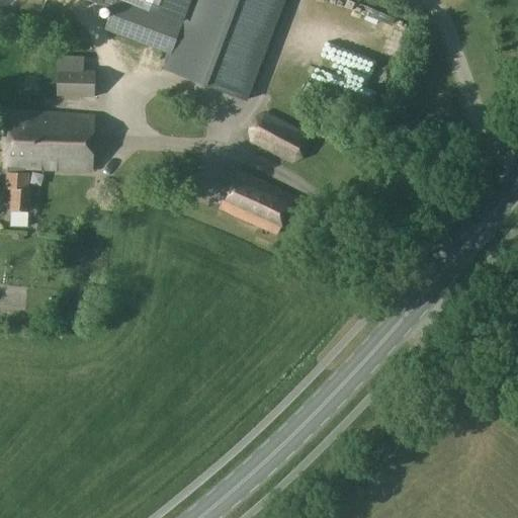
[(84,0),(114,11),(118,0),(84,0)]
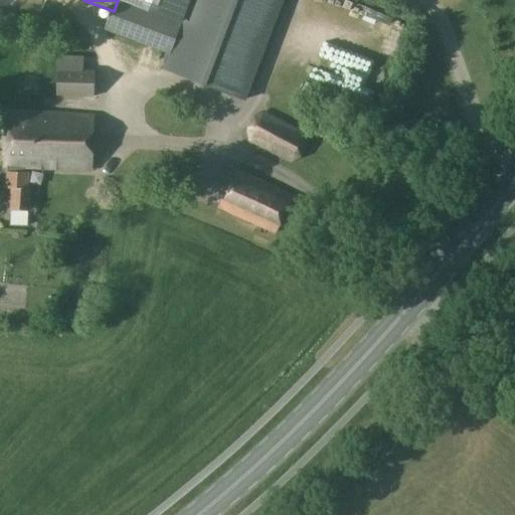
[(118,0),(114,11),(106,31),(167,54),(179,23),(119,0),(118,0)]
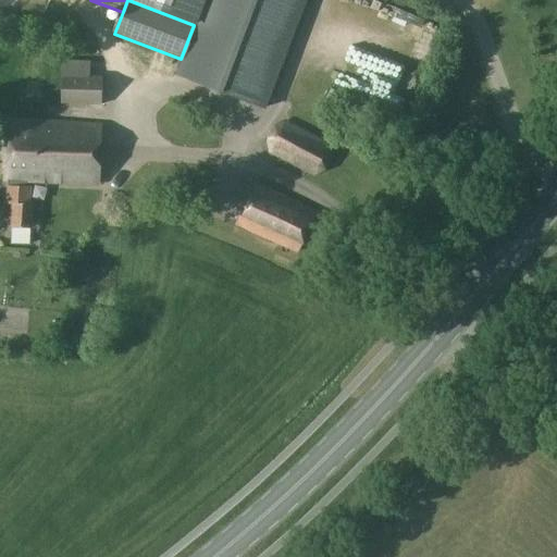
[(128,0),(194,25),(203,0),(128,0)]
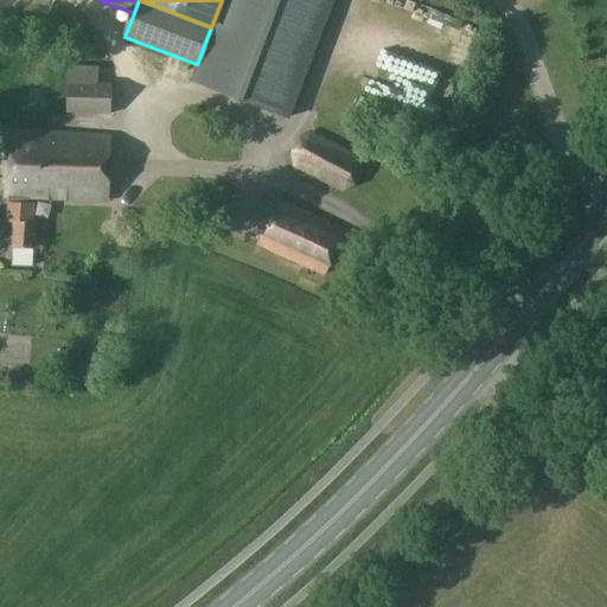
[(199,66),(193,83),(288,120),(333,0),(224,0),(212,31),(199,66)]
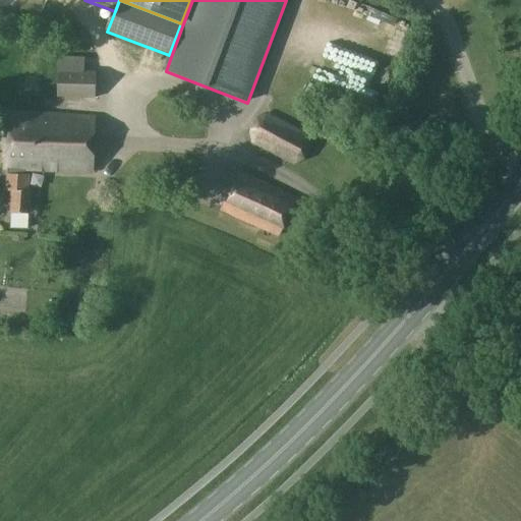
[(57,99),(97,100),(97,71),(59,70),(57,99)]
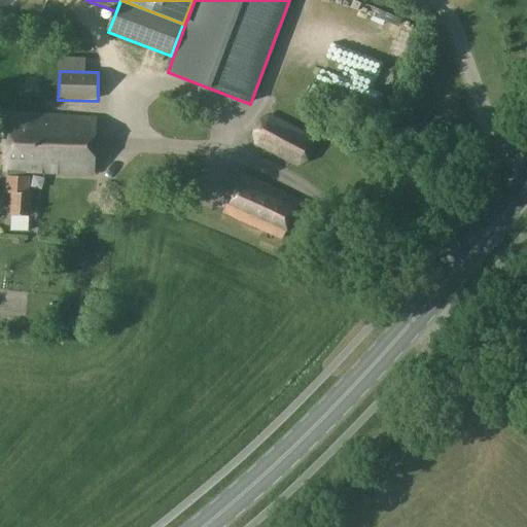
[(29,177),(29,173),(62,174),(62,156),(57,156),(57,148),(37,147),(38,117),(6,115),(4,171),(7,172),(6,194),(8,194),(6,215),(34,216),(34,210),(31,210),(32,192),(29,192),(30,177),(29,177)]
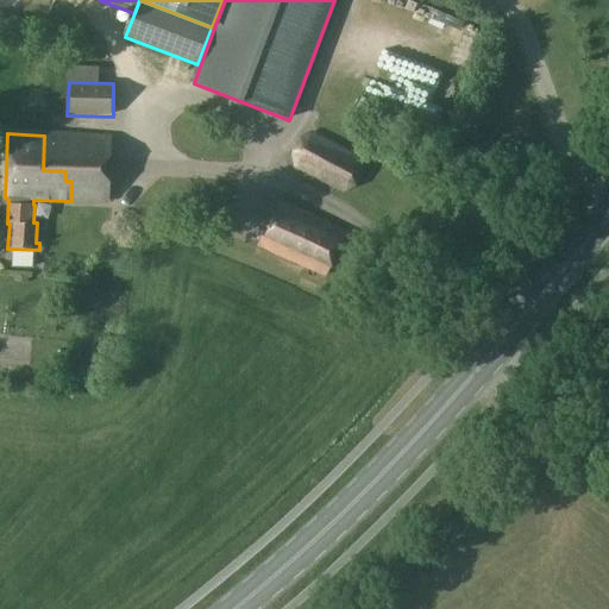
[(290,152),(294,170),(341,194),(357,189),(364,174),(360,158),(314,133),(299,138),(290,152)]
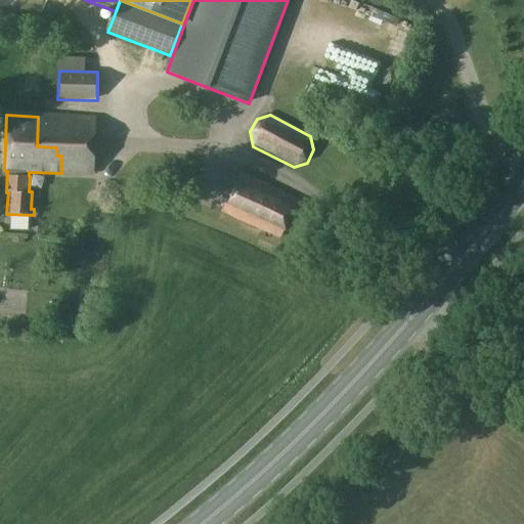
[(38,117),(37,146),(56,147),(56,156),(61,156),(61,173),(92,175),(95,120),(38,117)]
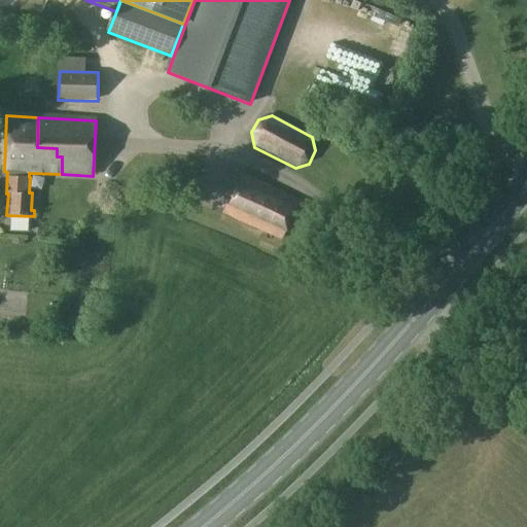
[(302,201),(243,173),(222,213),(281,240),(302,201)]
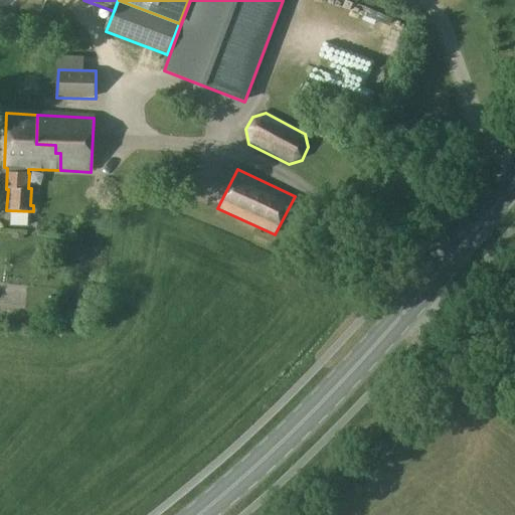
All buildings are outlined.
